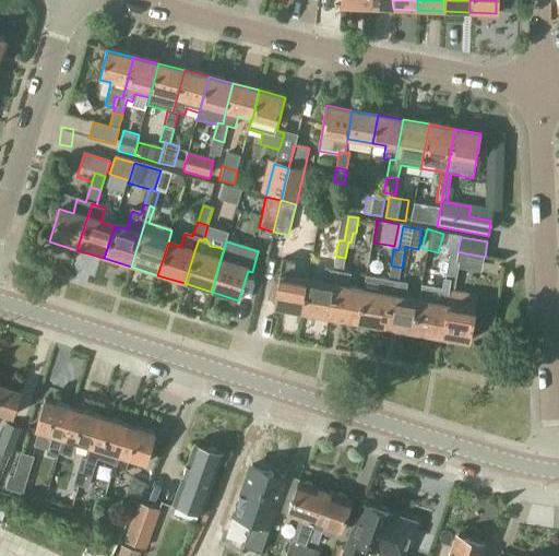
[(456,278),(460,262),(464,263),(466,253),(458,251),(458,250),(451,249),(445,275),(456,278)]
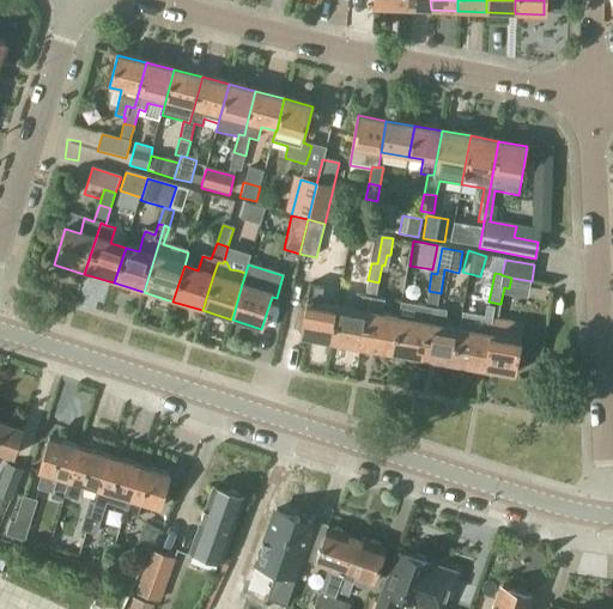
[(339,308),(332,343),(363,348),(369,314),(371,299),(376,300),(378,282),(368,280),(365,298),(357,297),(354,311),(339,308)]
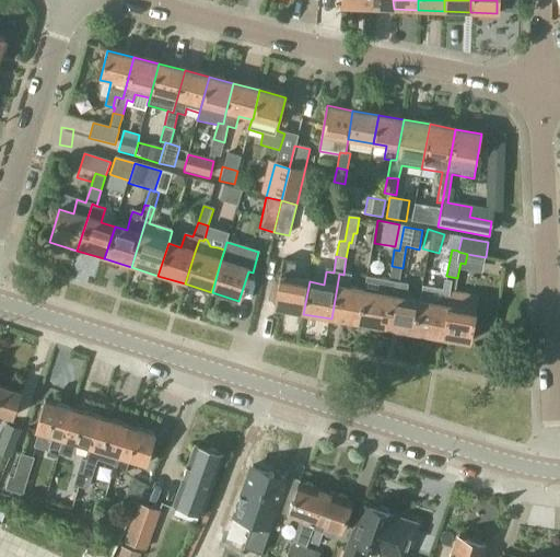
[(303,314),(310,281),(293,278),(295,264),(282,262),(279,276),(281,276),(275,309),(303,314)]
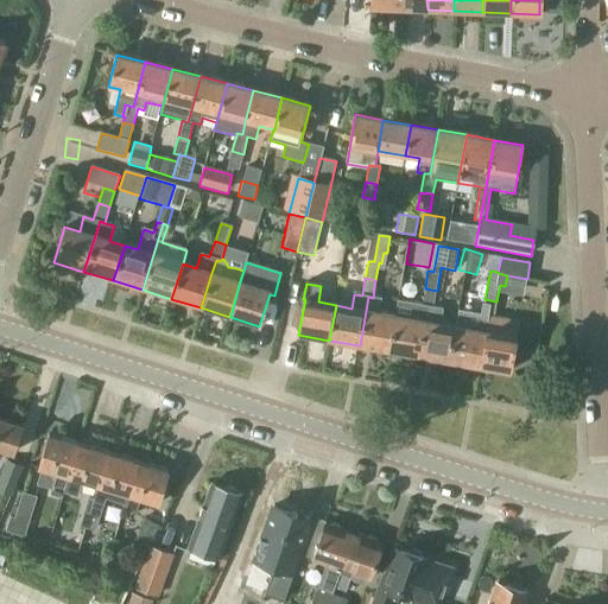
[(396,316),(390,351),(420,357),(429,306),(434,307),(437,291),(425,288),(422,305),(398,302),(396,316)]
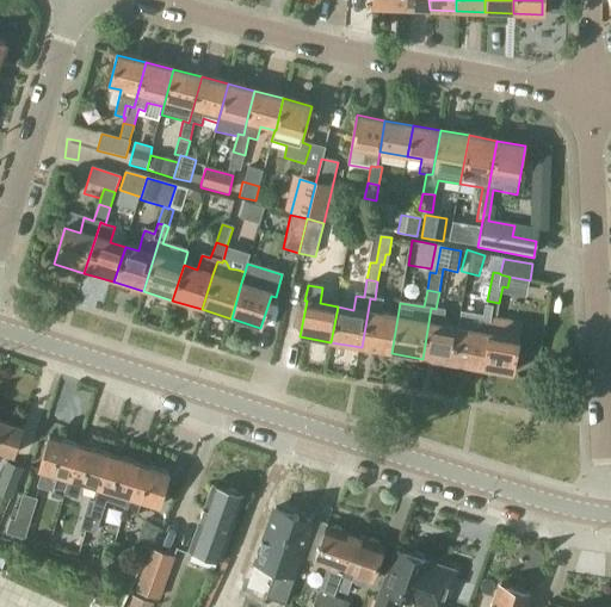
[(362,347),(392,353),(397,317),(382,315),(384,301),(375,299),(370,298),(368,313),(362,347)]
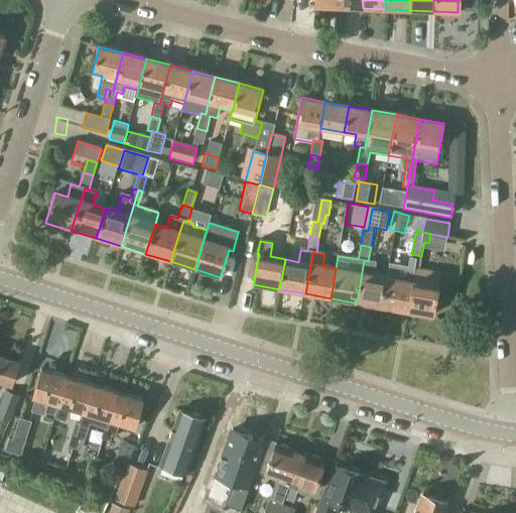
[(419,271),(421,256),(411,254),(409,269),(415,270),(419,271)]
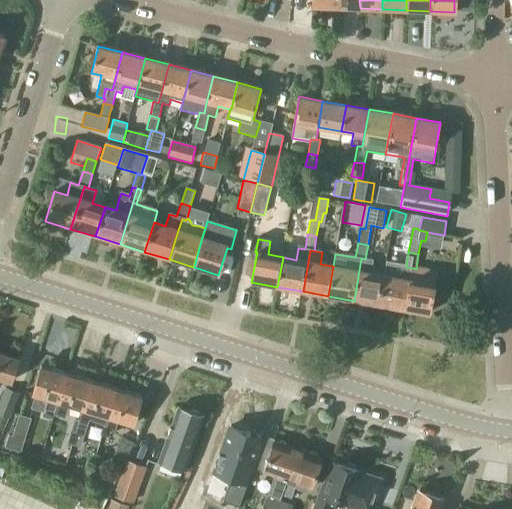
[(373,260),(365,259),(361,258),(354,301),(379,305),(384,276),(371,273),(373,260)]
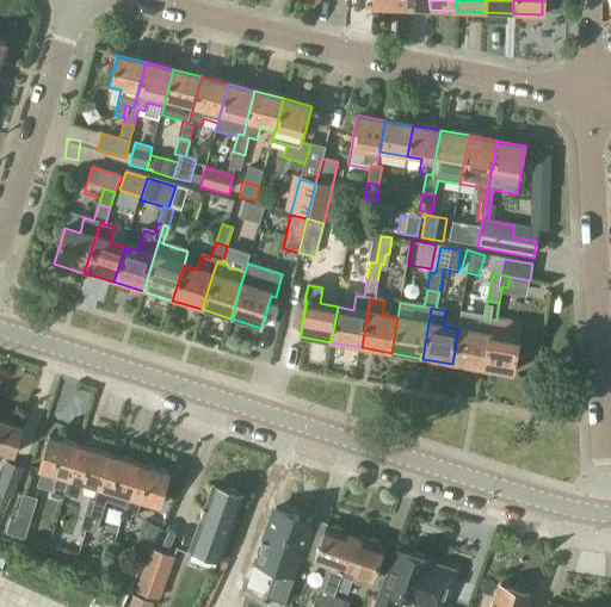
[(458,329),(452,364),(482,370),(492,320),(485,319),(461,314),(458,329)]
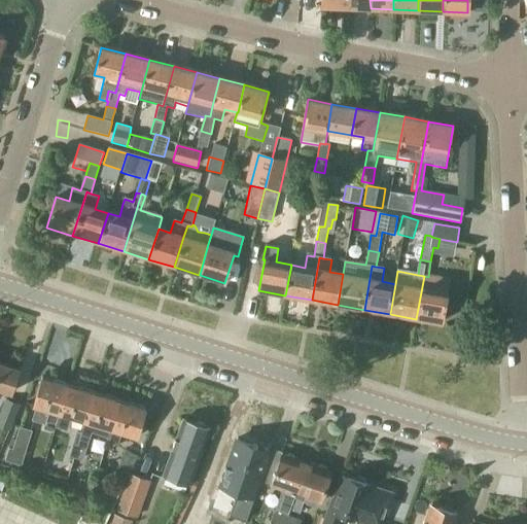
[(442,323),(450,280),(428,277),(424,276),(416,319),(442,323)]
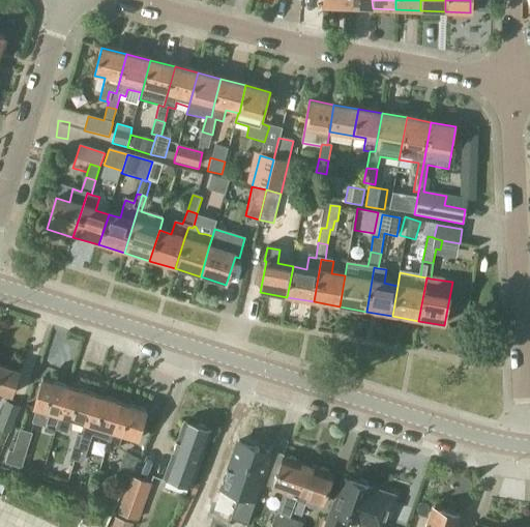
[(0,367),(0,393),(11,398),(20,374),(0,367)]
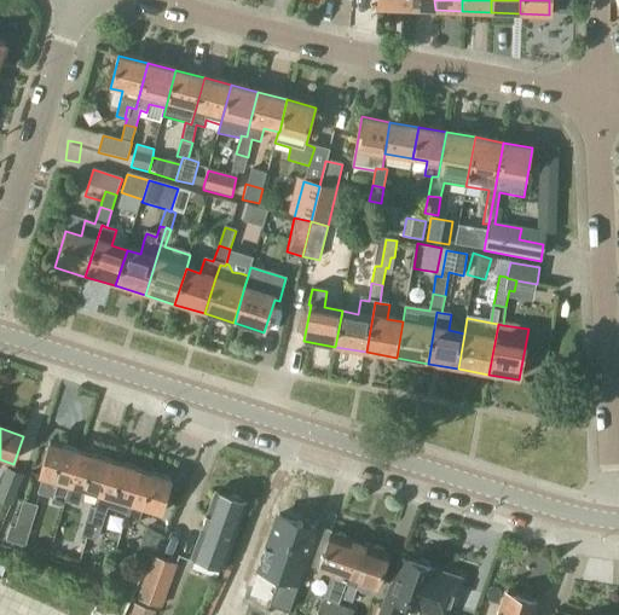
[(58,483),(70,487),(80,454),(50,445),(40,479),(42,479),(38,494),(53,499),(58,483)]
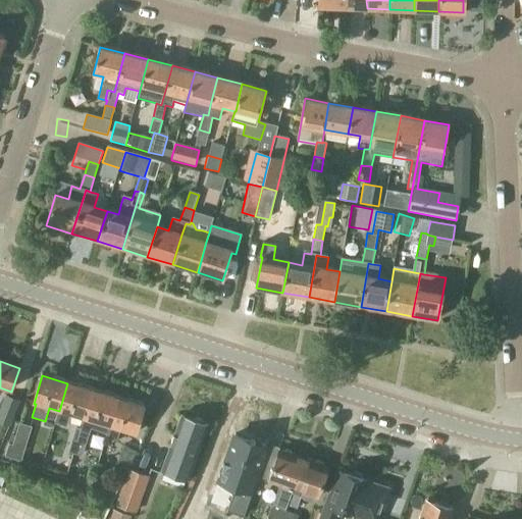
[(85,419),(93,391),(67,383),(59,411),(55,425),(65,428),(69,414),(85,419)]
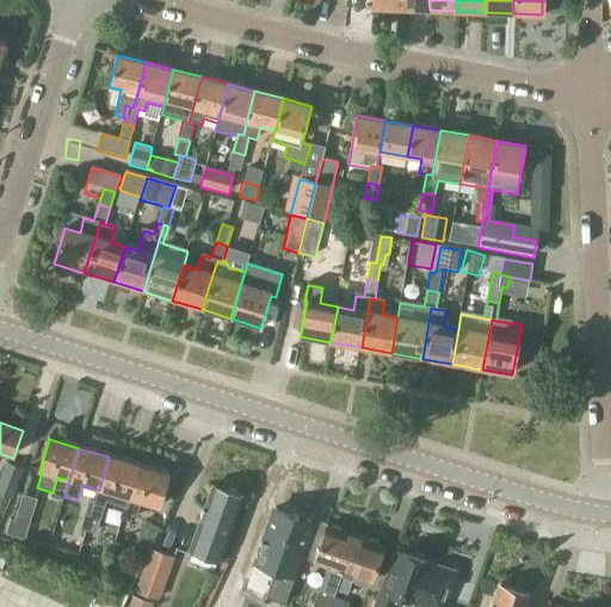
[(128,499),(139,466),(109,457),(99,490),(94,503),(90,502),(85,518),(99,522),(105,503),(124,509),(128,499)]
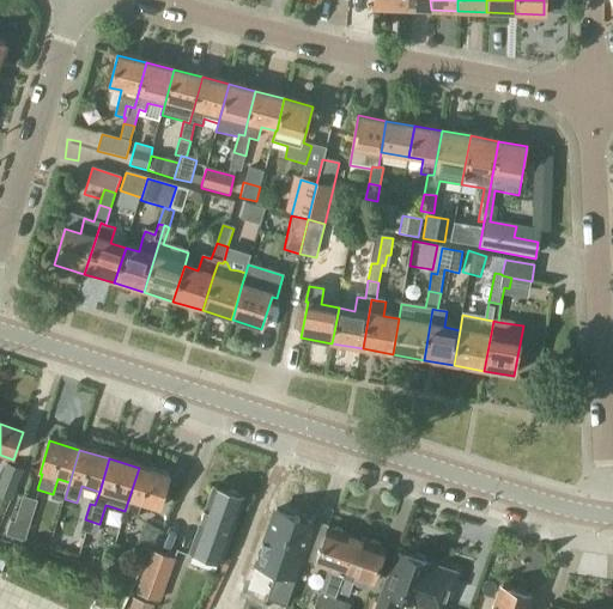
[(0,497),(11,503),(23,473),(14,470),(7,467),(0,483),(0,497)]
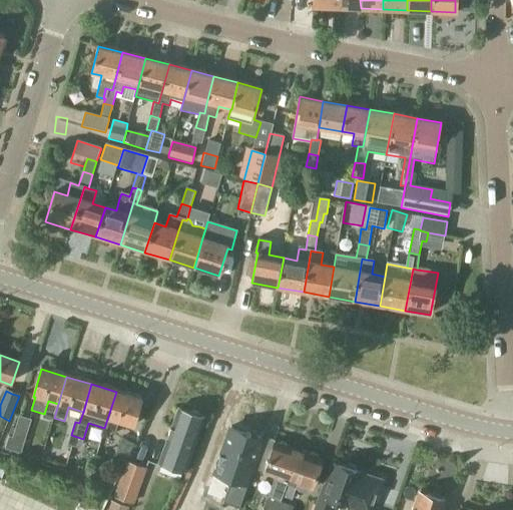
[(104,428),(104,431),(115,434),(118,422),(133,427),(142,399),(116,392),(107,419),(104,428)]
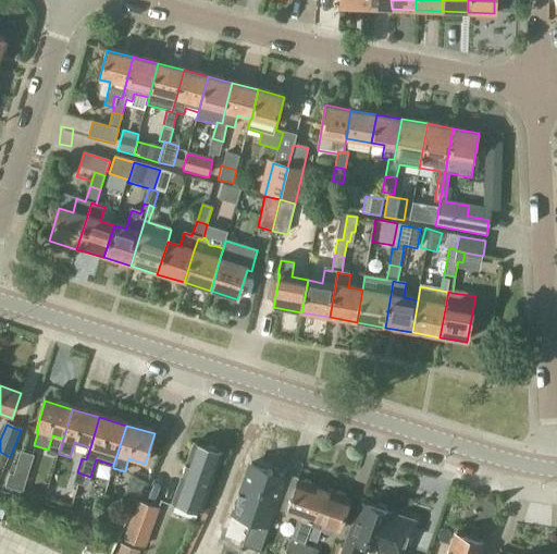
[(175,505),(181,507),(200,514),(201,514),(221,456),(194,447),(187,468),(185,467),(182,478),(184,478),(175,505)]
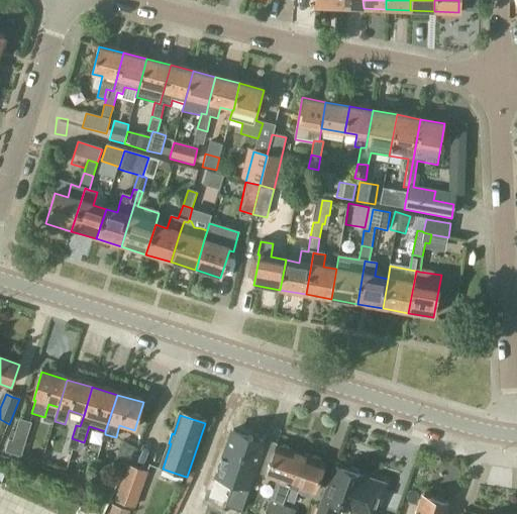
[(19,458),(29,424),(17,420),(11,441),(7,440),(3,453),(19,458)]
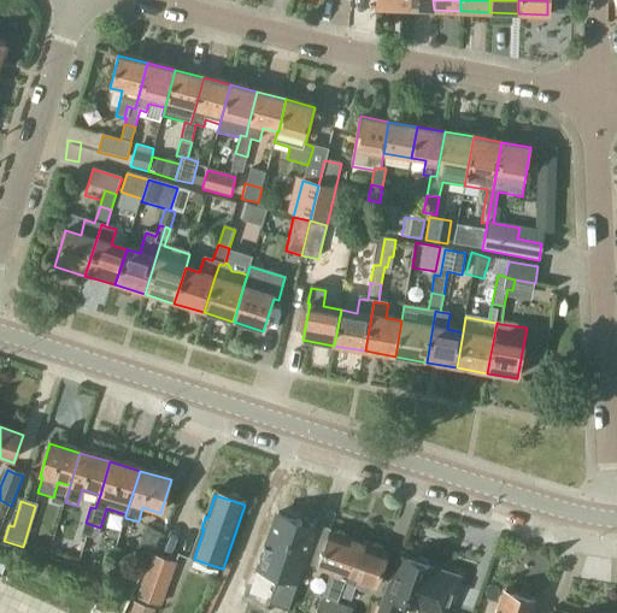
[(294,581),(313,528),(277,516),(266,547),(265,546),(264,547),(265,548),(264,553),(263,552),(262,553),(263,554),(262,558),(260,558),(260,559),(262,559),(260,564),(258,564),(258,565),(259,565),(258,570),(278,577),(269,606),(287,612),(288,611),(298,582),(294,581)]
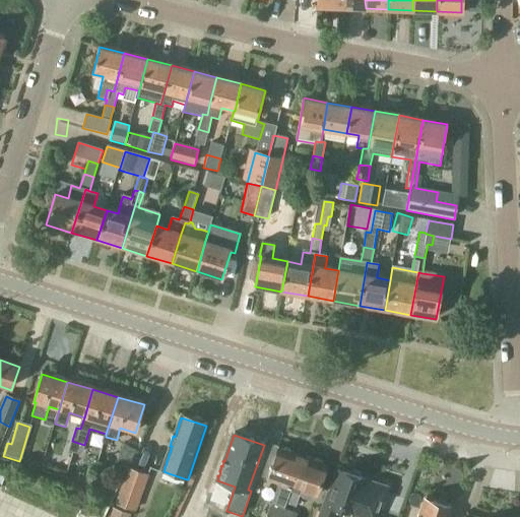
[(81,455),(84,445),(72,441),(68,451),(81,455)]
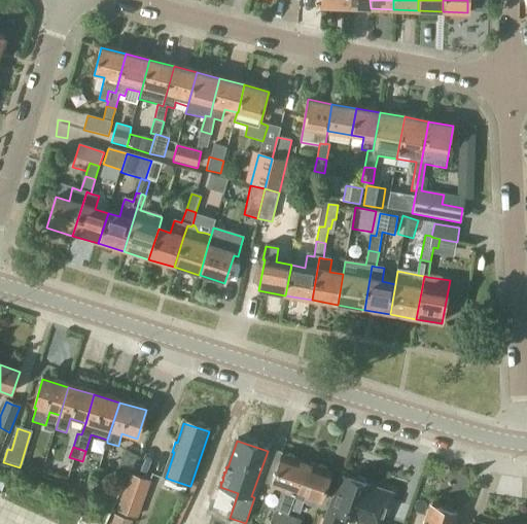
[(125,484),(138,457),(126,451),(113,478),(125,484)]
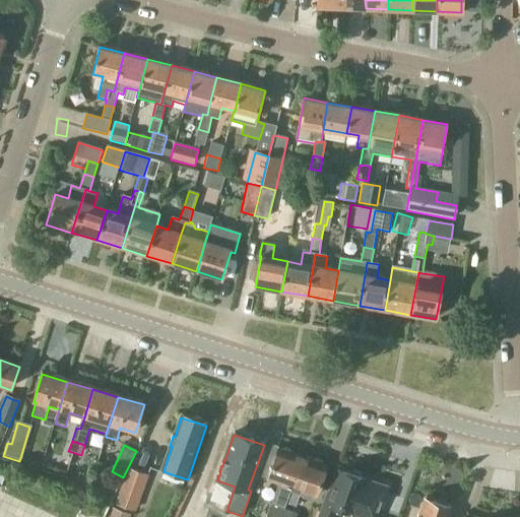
[(266,516),(280,516),(283,510),(285,504),(286,505),(303,459),(290,455),(288,452),(283,450),(280,451),(278,451),(268,482),(277,486),(275,492),(266,516)]
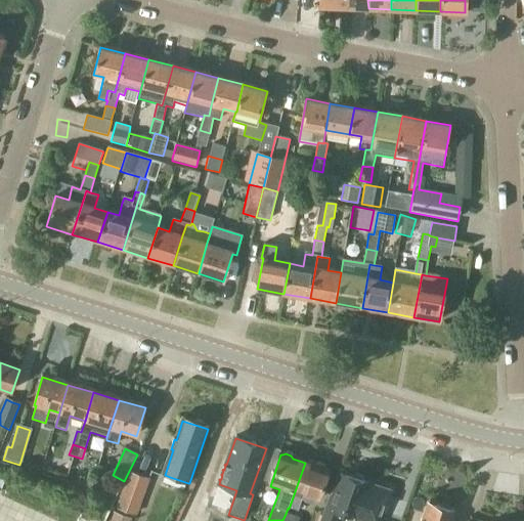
[(305,463),(289,509),(298,512),(301,502),(305,503),(306,498),(318,503),(330,471),(305,463)]
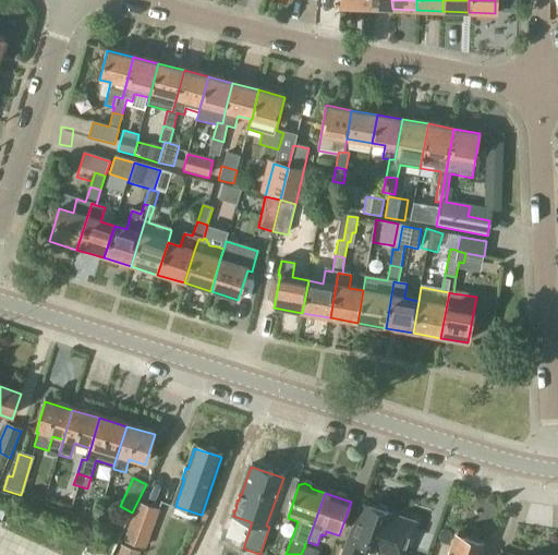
[(159,510),(137,503),(123,542),(146,550),(159,510)]
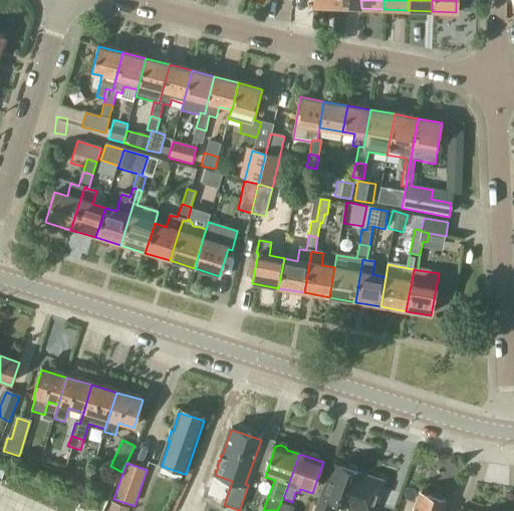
[(372,510),(382,483),(334,466),(327,488),(324,487),(315,510),(330,510),(333,503),(348,508),(347,510),(372,510)]
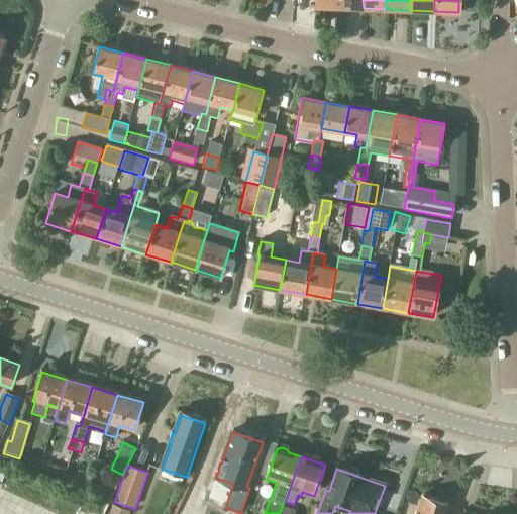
[(75,482),(89,487),(92,476),(79,471),(75,482)]
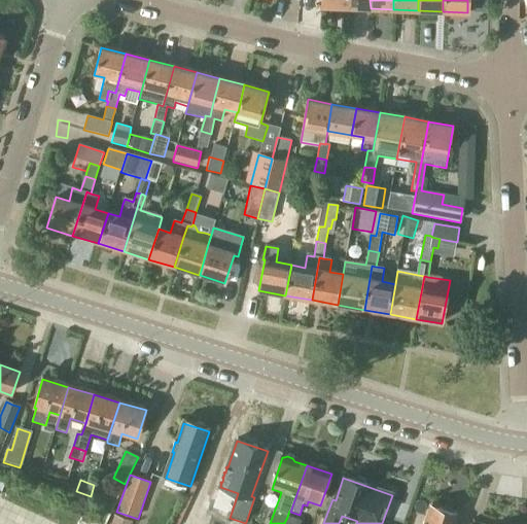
[(454,523),(457,516),(454,515),(453,511),(443,508),(438,511),(429,508),(423,523),(454,523)]
